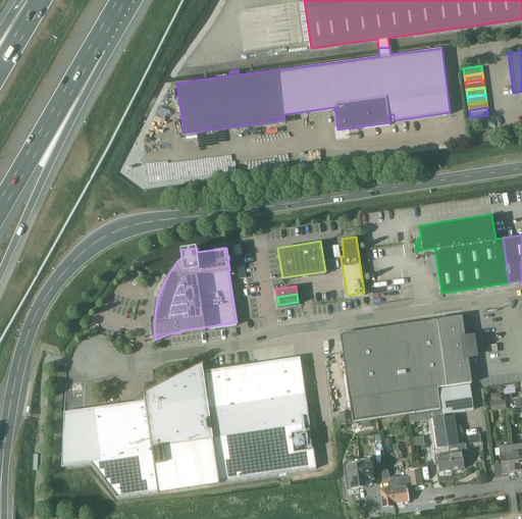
[(462,314),(341,331),(354,419),(440,407),(437,385),(471,380),(462,314)]
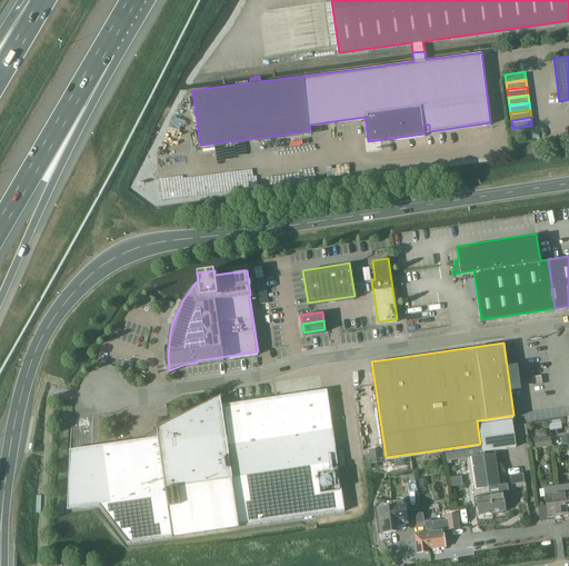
[(147,436),(70,447),(67,507),(99,503),(127,539),(172,533),(172,536),(240,526),(239,524),(343,508),(341,488),(320,490),(319,482),(321,485),(325,486),(328,486),(330,484),(332,480),(331,477),(329,474),(326,473),(322,474),(320,476),(319,479),(317,470),(339,467),(327,387),(221,403),(220,395),(221,394),(220,394),(146,430),(147,436)]
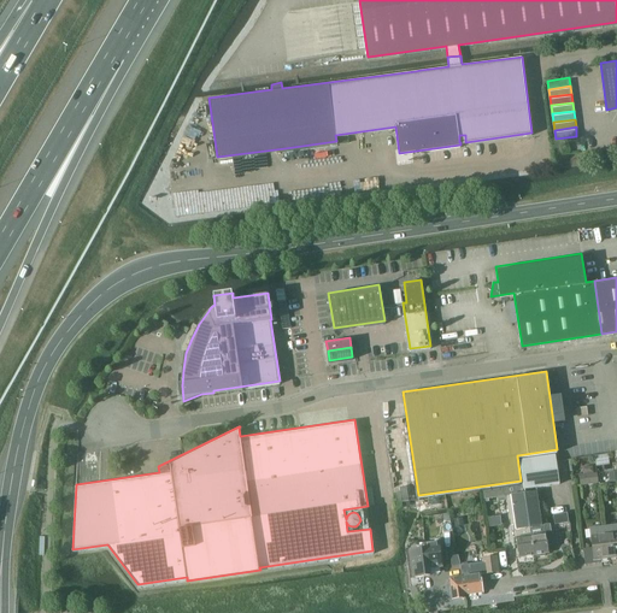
[(609,448),(595,451),(598,460),(610,459),(609,448)]
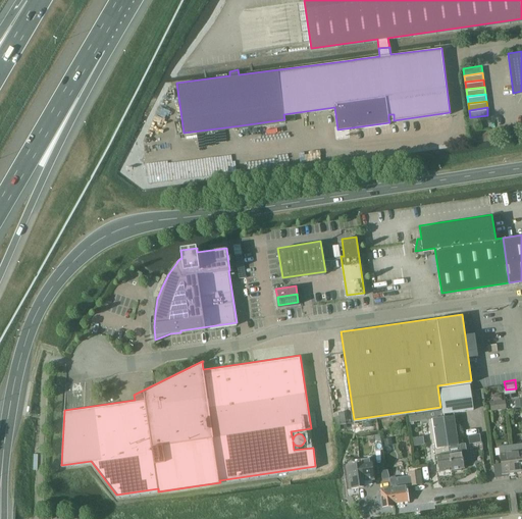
[(470,382),(439,387),(442,408),(442,412),(473,407),(470,382)]
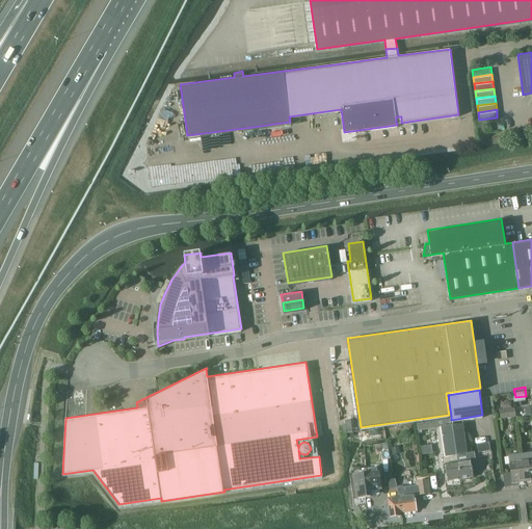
[(503,407),(499,407),(501,417),(515,415),(514,405),(512,405),(503,407)]
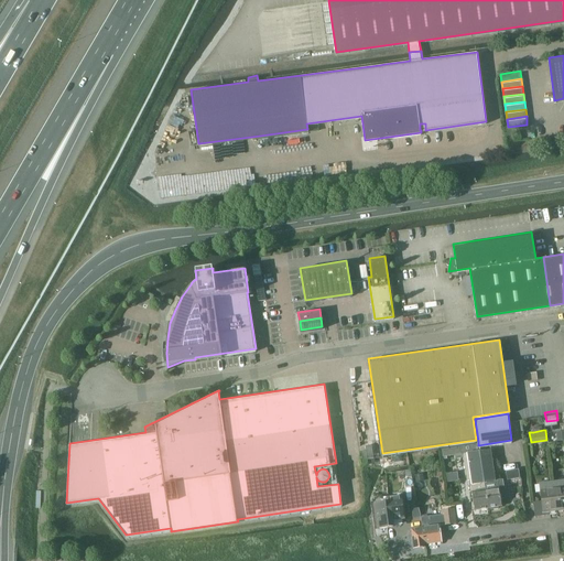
[(478,441),(442,446),(443,454),(466,451),(470,484),(477,483),(477,488),(472,489),(473,498),(474,507),(488,505),(479,449),(478,445),(478,441)]
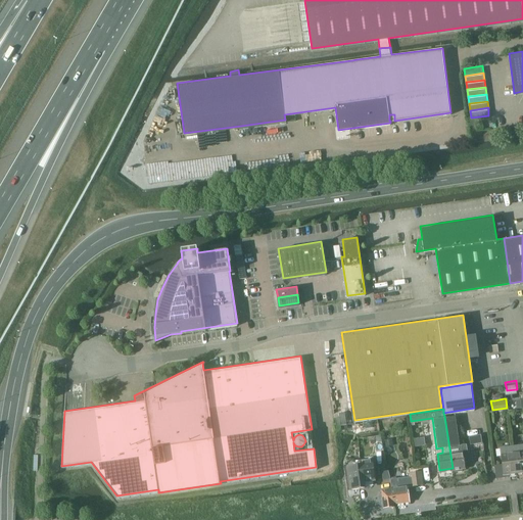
[(461,443),(457,414),(444,416),(453,468),(454,468),(454,470),(461,469),(461,467),(465,466),(464,459),(468,458),(466,443),(461,443)]
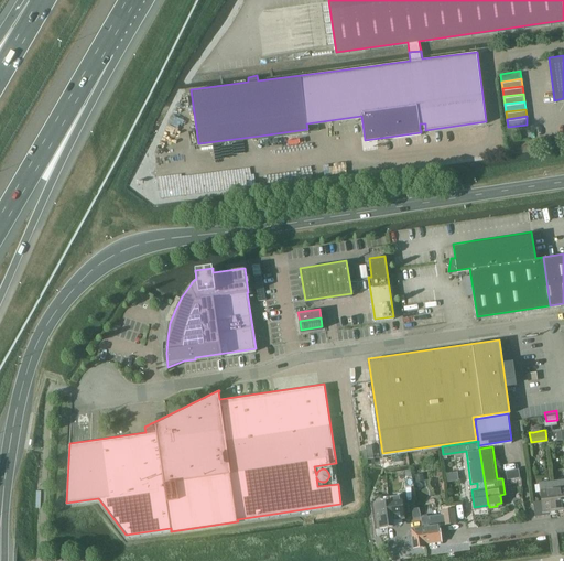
[(519,466),(506,468),(507,477),(520,475),(519,466)]
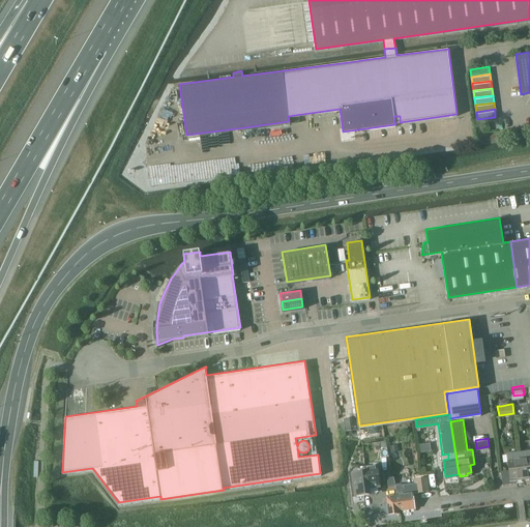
[(529,448),(519,450),(523,477),(529,476),(529,448)]
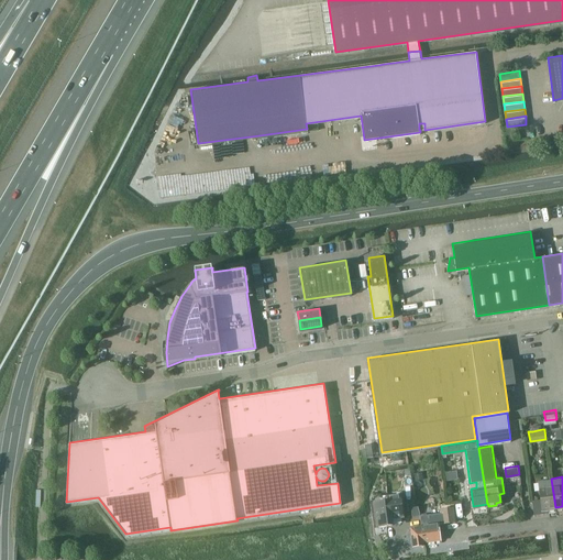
[(538,480),(542,509),(555,507),(551,479),(538,480)]
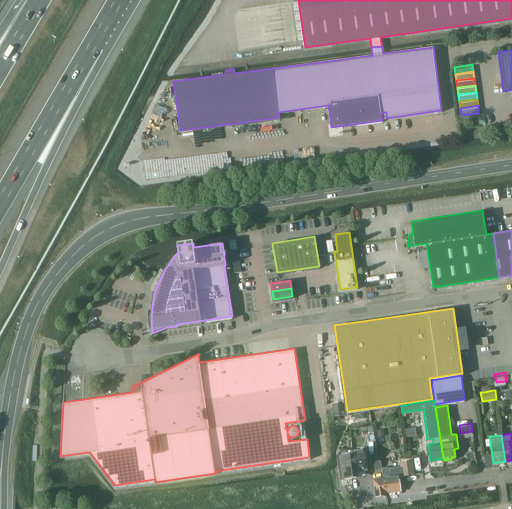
[(364,448),(353,449),(354,456),(356,469),(367,468),(364,448)]
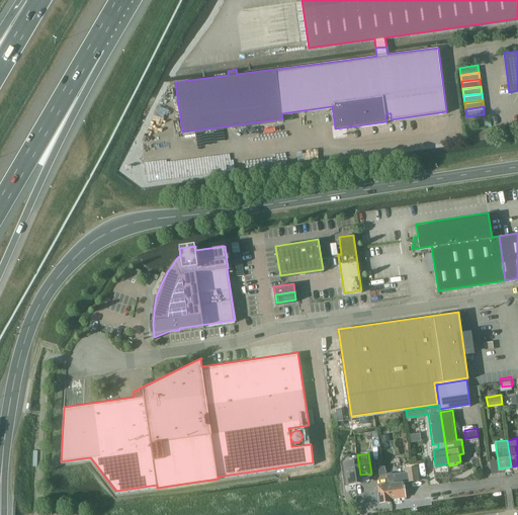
[(358,461),(343,463),(346,485),(361,483),(360,475),(358,461)]
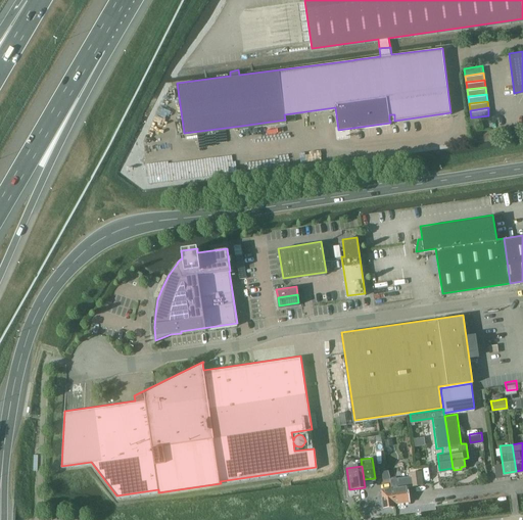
[(388,469),(381,470),(383,478),(390,477),(388,469)]
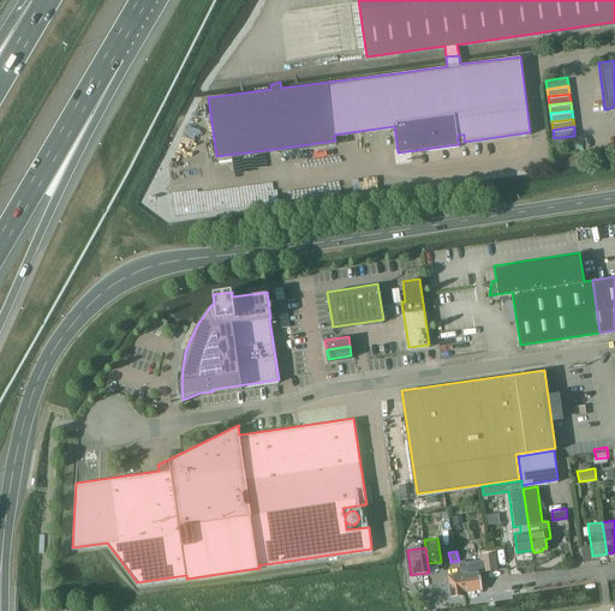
[(495,551),(481,553),(483,569),(497,567),(495,551)]
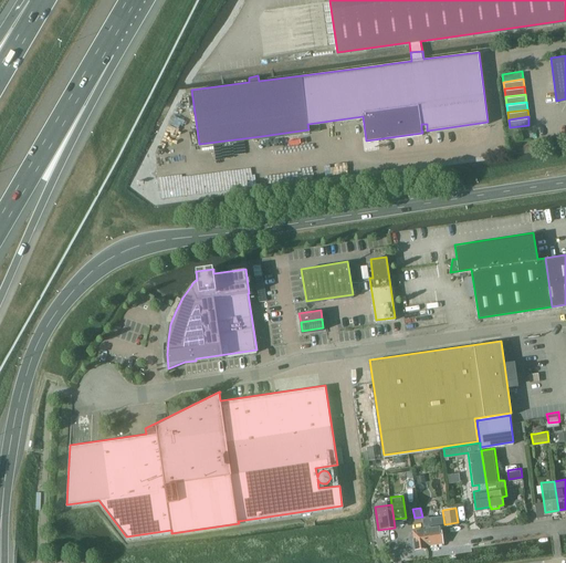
[(431,515),(427,517),(430,543),(442,541),(440,520),(432,521),(431,515)]
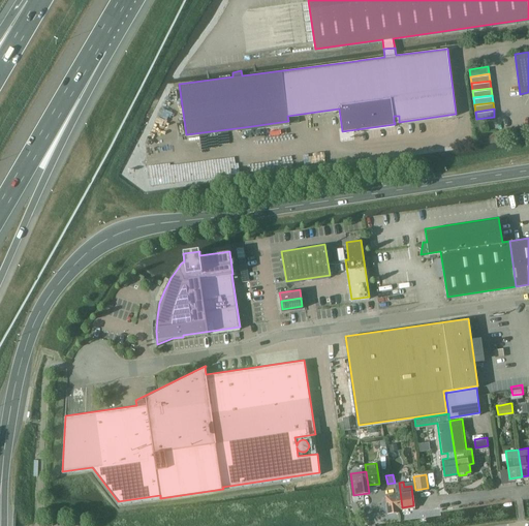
[(399,511),(399,507),(402,507),(399,483),(395,483),(396,492),(385,493),(387,512),(399,511)]
